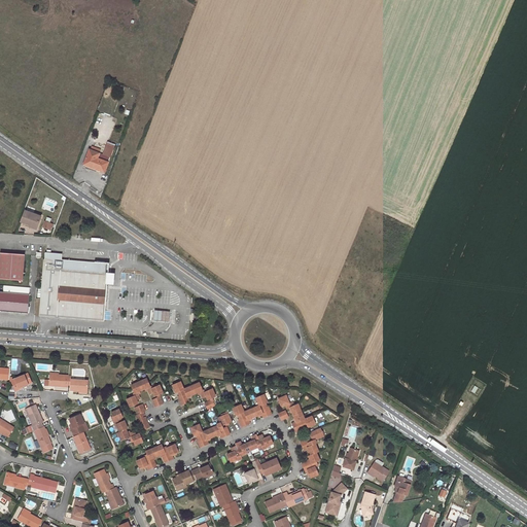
[(107,141),(104,150),(111,152),(114,143),(107,141)]
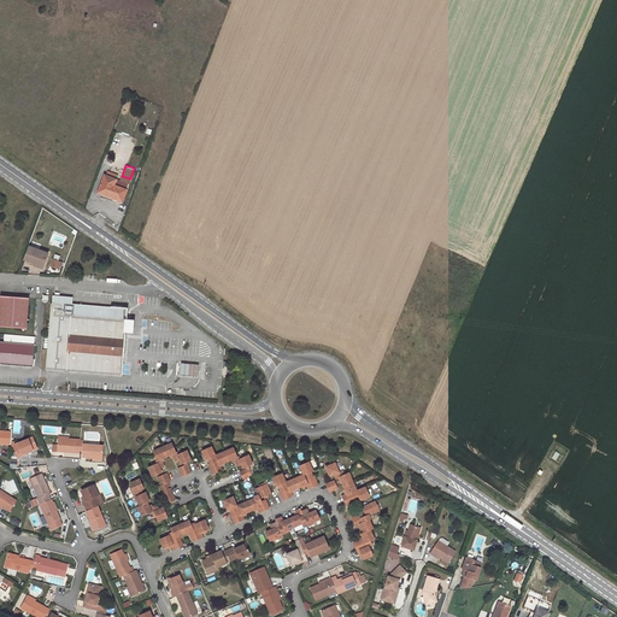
[(106,170),(99,192),(116,198),(122,200),(129,183),(121,180),(116,178),(117,174),(106,170)]
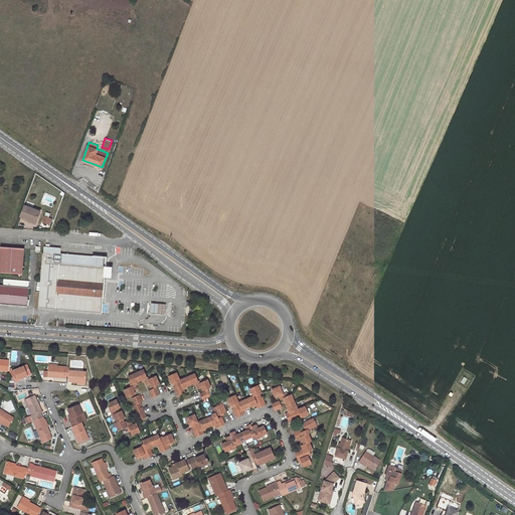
[(97,165),(82,160),(81,163),(96,168),(97,165)]
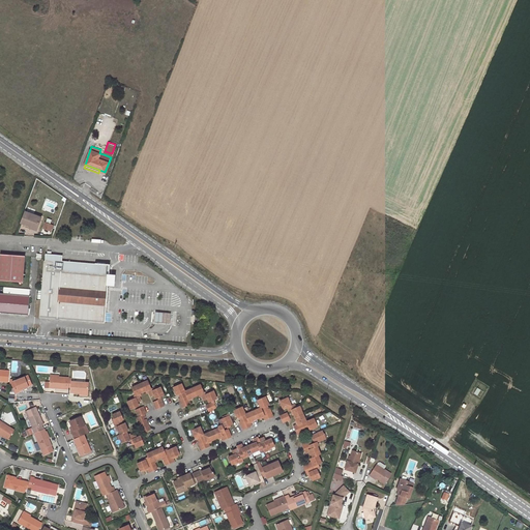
[(41,219),(24,212),(20,224),(36,231),(41,219)]
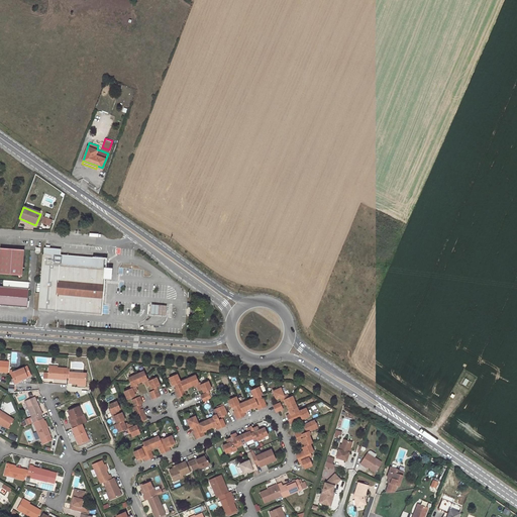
[(47,219),(41,217),(38,224),(44,226),(47,219)]
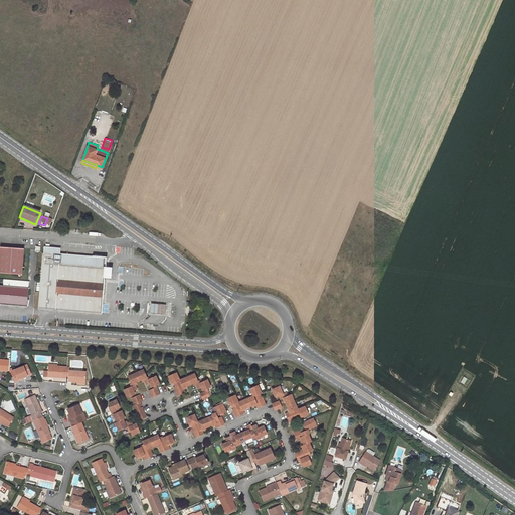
[(24,243),(1,242),(0,248),(0,268),(23,270),(24,243)]
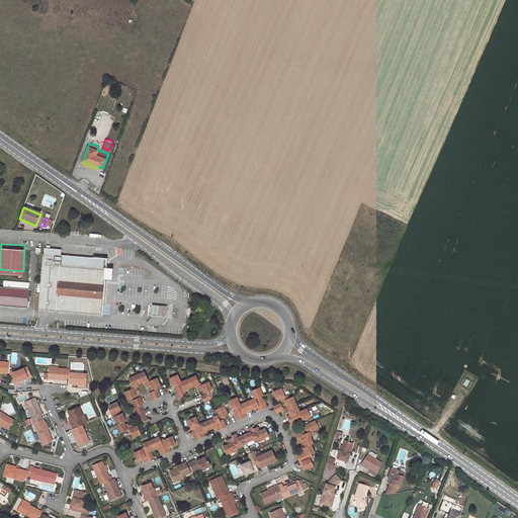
[(40,307),(103,311),(103,312),(106,274),(111,275),(112,266),(107,266),(107,255),(93,254),(61,252),(58,251),(58,246),(46,245),(40,307)]
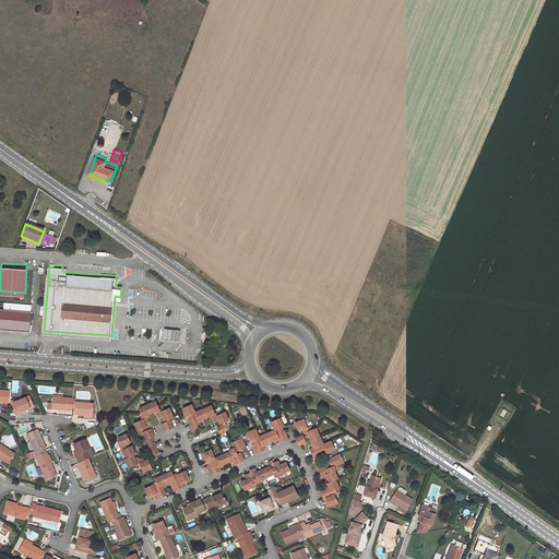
[(33,307),(0,305),(0,324),(31,329),(33,307)]
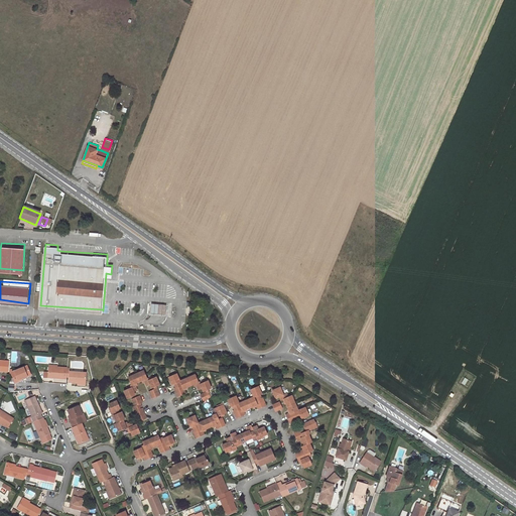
[(194,306),(185,306),(185,315),(192,316),(194,306)]
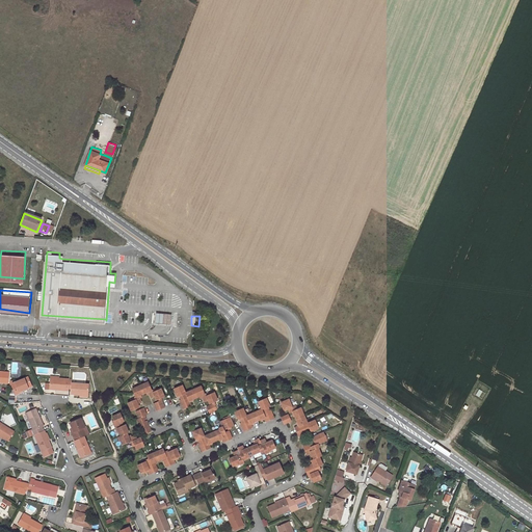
[(269,320),(267,323),(282,333),(284,330),(269,320)]
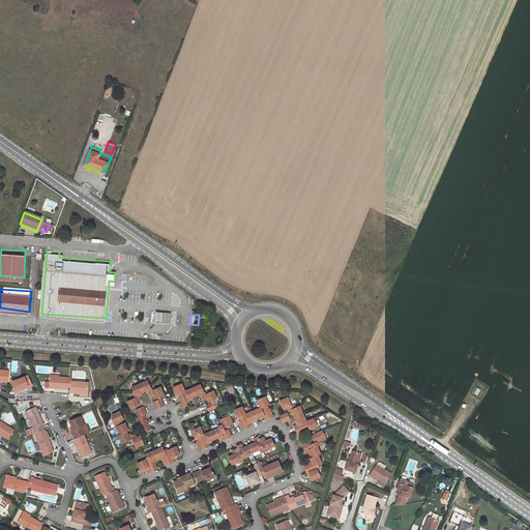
[(0,378),(8,379),(10,370),(0,369),(0,378)]
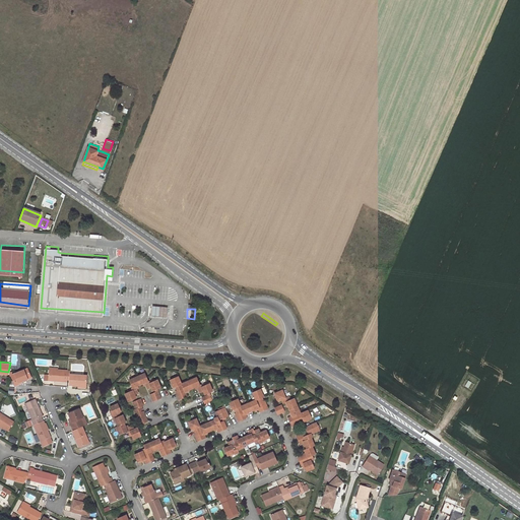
[(50,379),(68,380),(69,369),(51,367),(50,373),(50,379)]
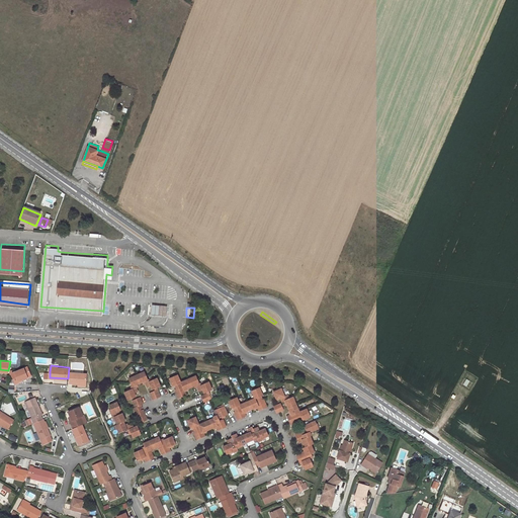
[(31,375),(28,366),(11,373),(15,383),(23,380),(22,379),(31,375)]
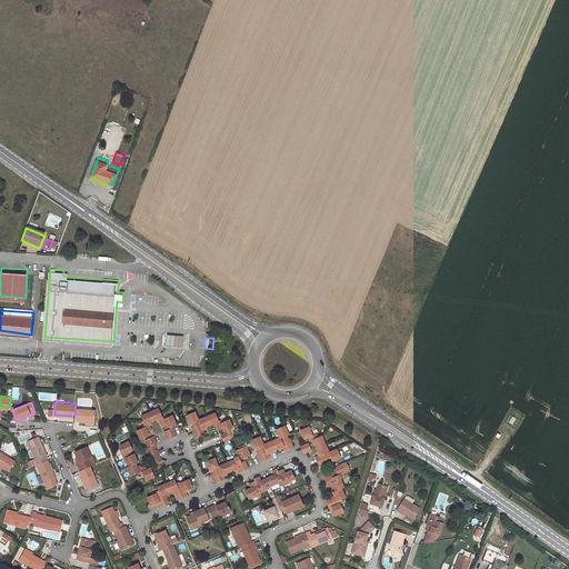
[(77,419),(87,420),(86,421),(95,422),(96,408),(78,406),(77,419)]
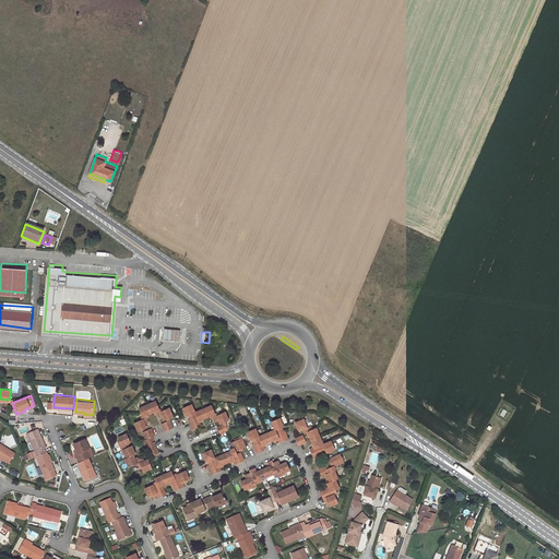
[(157,399),(149,403),(152,411),(157,408),(162,415),(165,414),(166,417),(175,414),(170,405),(164,408),(163,405),(161,406),(157,399)]
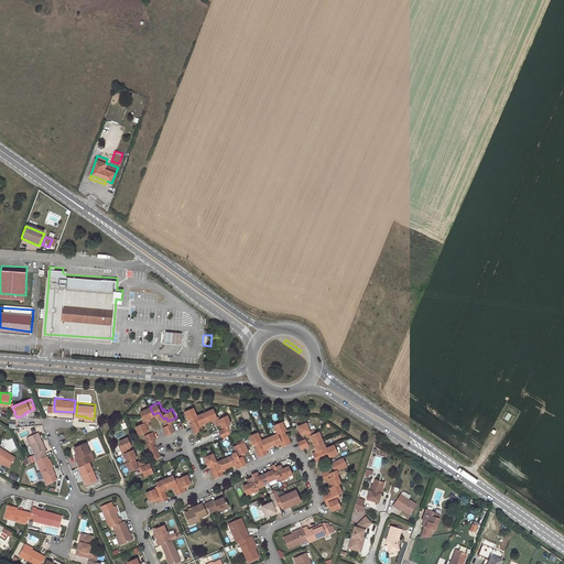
[(209,419),(206,410),(197,414),(195,405),(186,410),(188,416),(193,415),(194,420),(191,422),(195,431),(205,426),(203,422),(209,419)]
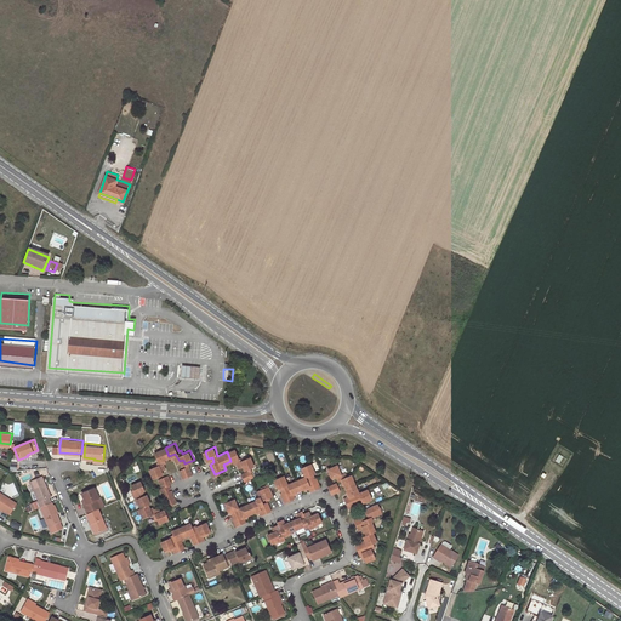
[(169,456),(165,448),(157,450),(160,460),(158,461),(159,463),(152,467),(155,476),(165,472),(164,468),(166,467),(164,459),(169,456)]
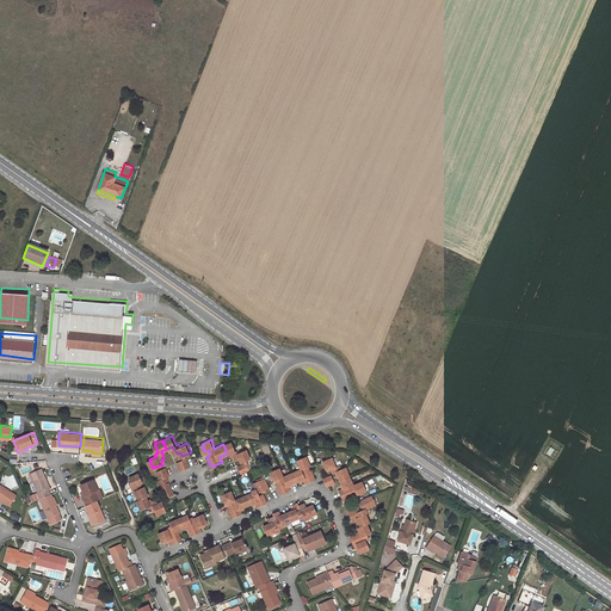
[(233,440),(223,444),(227,454),(233,451),(236,458),(241,456),(242,458),(252,455),(247,446),(239,450),(238,449),(236,450),(233,440)]
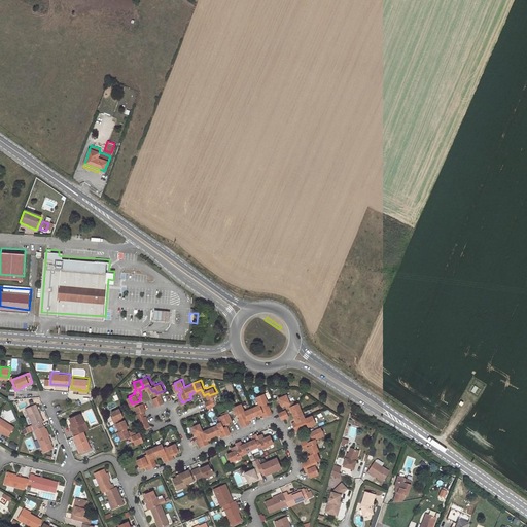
[(264,415),(273,411),(269,402),(266,403),(264,399),(268,398),(265,390),(255,394),(258,401),(252,405),(255,414),(261,411),(264,415)]
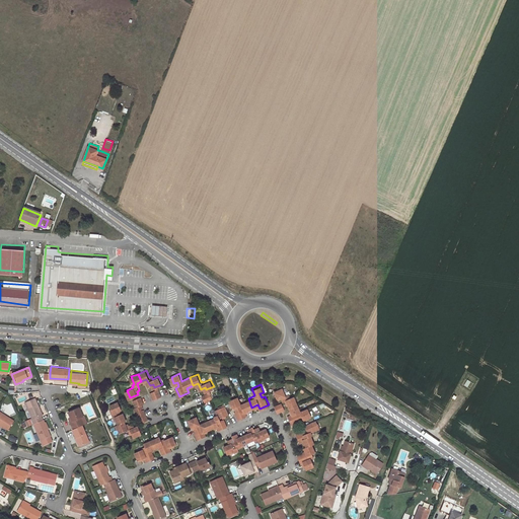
[(291,405),(299,402),(295,394),(293,394),(291,390),(288,390),(285,384),(278,387),(280,394),(283,393),(285,398),(287,397),(291,405)]
